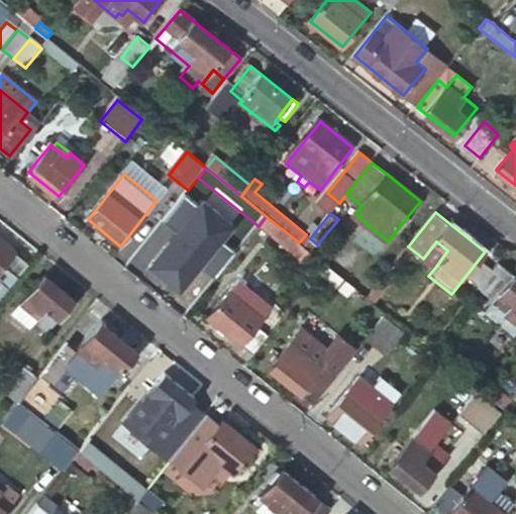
[(266,216),(259,226),(301,261),(309,251),(299,242),(266,216)]
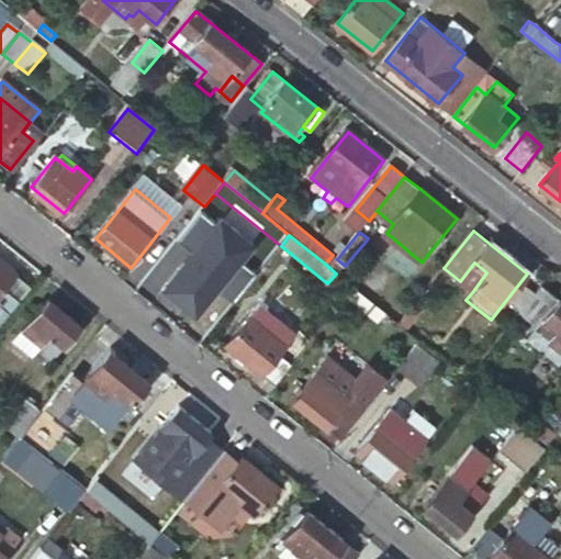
[(203,244),(163,294),(212,334),(253,282),(203,244)]
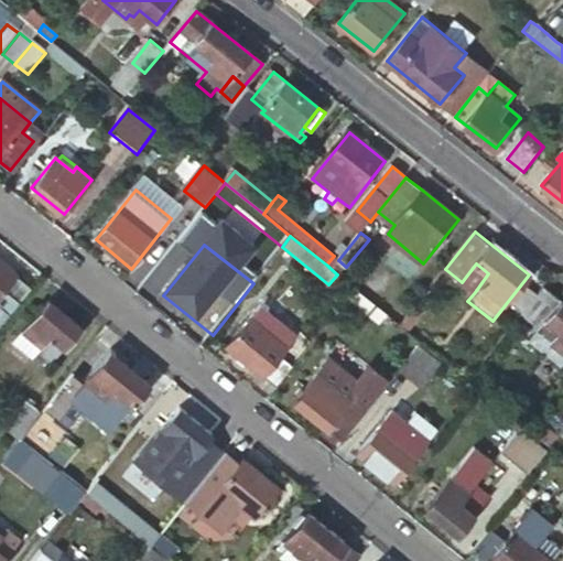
[(0,261),(0,297),(17,276),(0,261)]
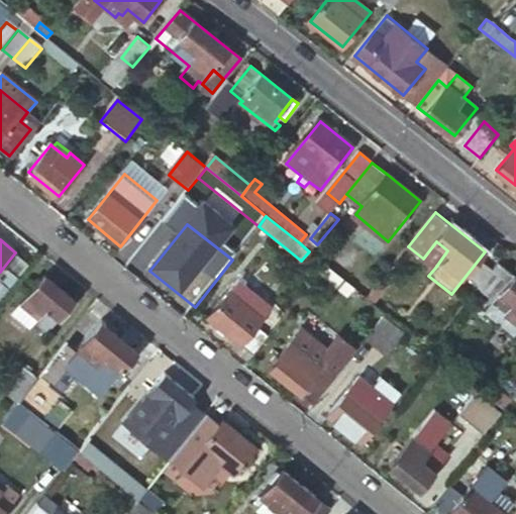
[(423,259),(435,268),(447,250),(436,241),(423,259)]
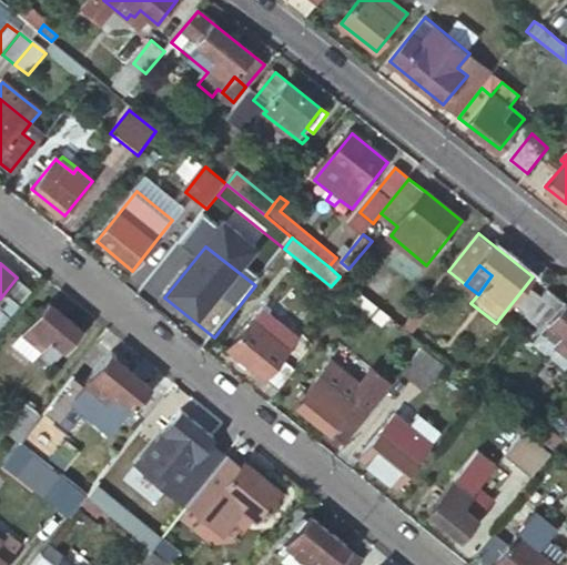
[(566,301),(550,288),(526,316),(544,330),(533,343),(566,370),(566,301)]
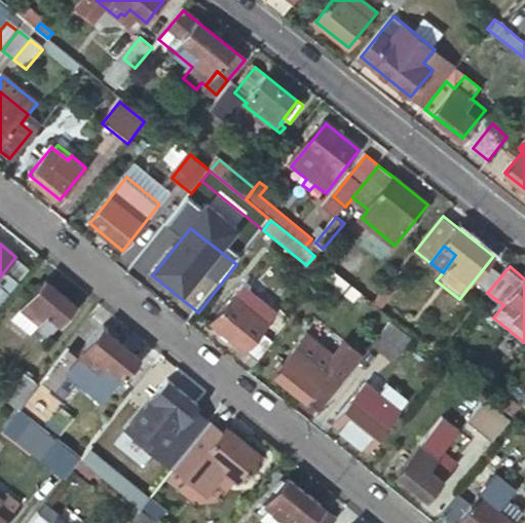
[(363,295),(340,276),(333,285),(357,303),(363,295)]
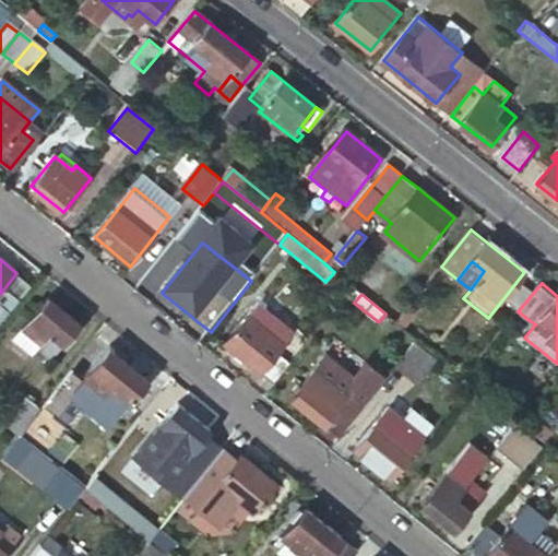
[(395,322),(403,328),(422,305),(415,298),(395,322)]
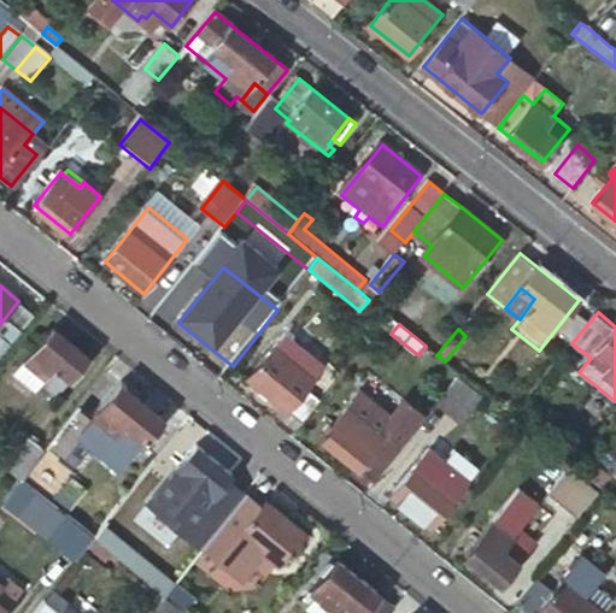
[(54,330),(27,365),(46,382),(41,388),(57,401),(91,360),(54,330)]
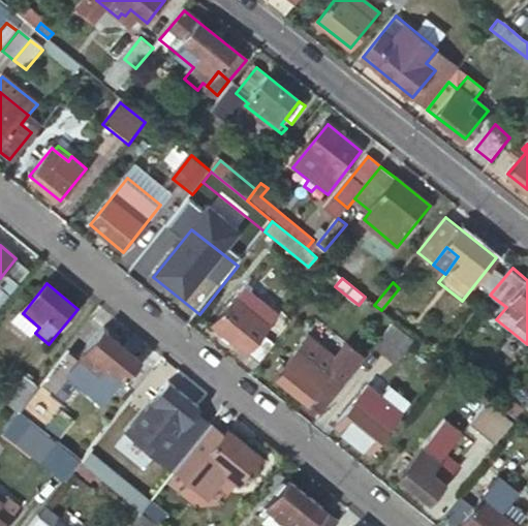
[(214,325),(260,363),(276,345),(264,335),(279,315),(244,286),(214,325)]
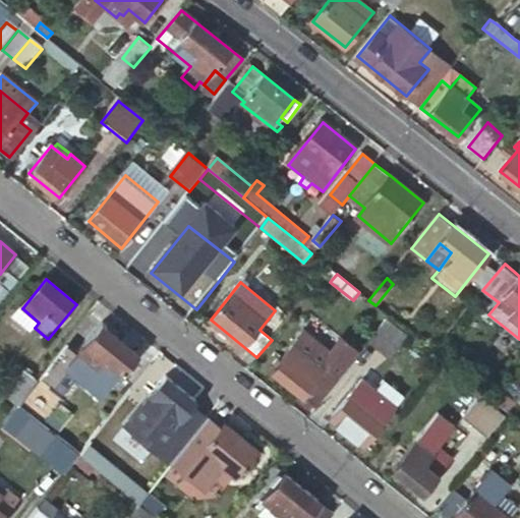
[(408,337),(389,321),(370,343),(390,358),(408,337)]
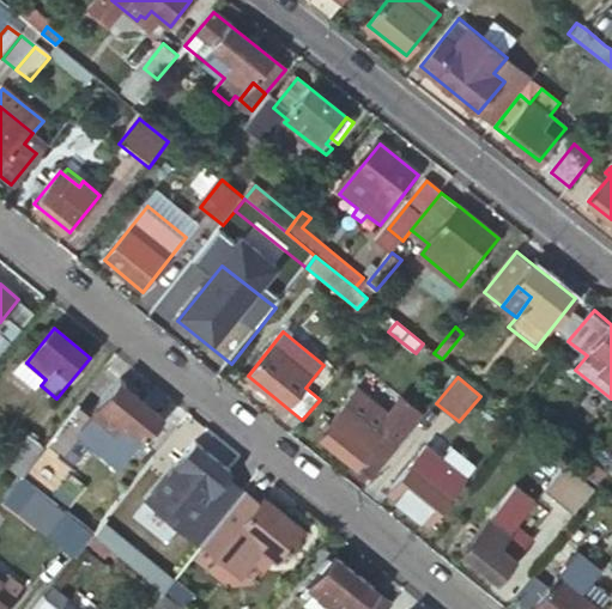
[(46,448),(23,477),(55,503),(64,493),(76,503),(88,488),(71,475),(96,444),(104,449),(111,439),(132,455),(145,439),(162,452),(179,430),(121,383),(90,422),(76,410),(46,448)]
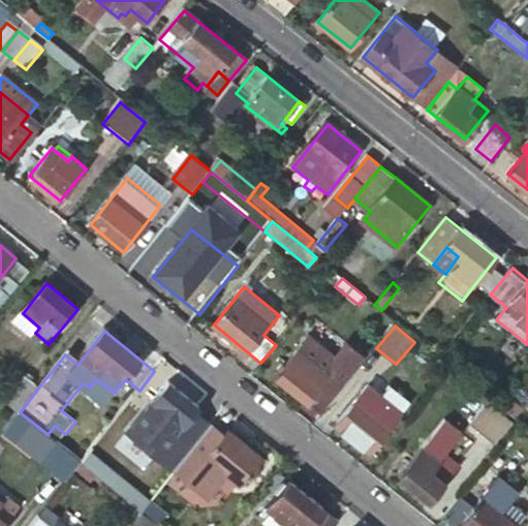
[(277,375),(322,413),(351,378),(306,340),(277,375)]
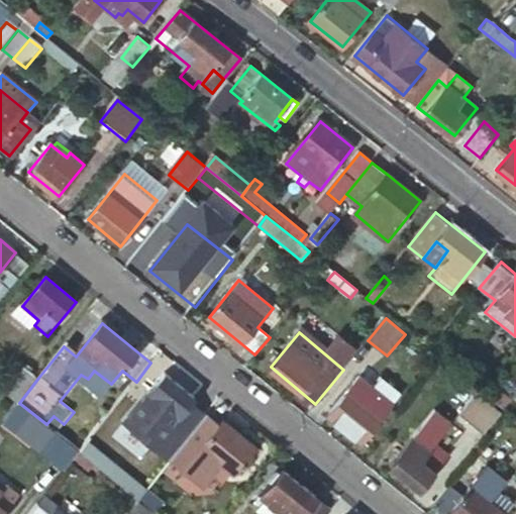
[(3,390),(19,403),(38,378),(23,366),(3,390)]
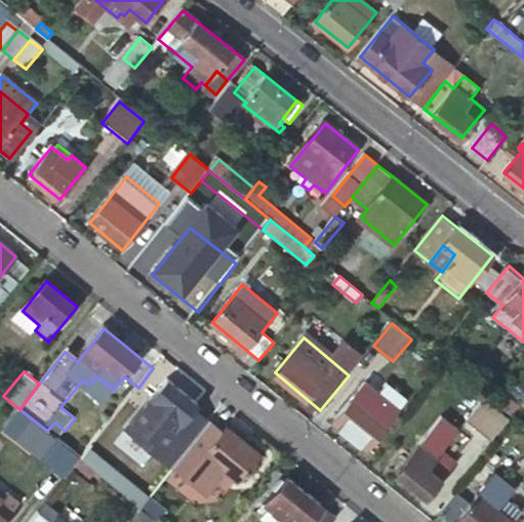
[(157,453),(174,468),(175,468),(209,424),(194,410),(198,405),(167,380),(145,410),(149,413),(146,418),(140,414),(126,432),(157,456),(157,453)]
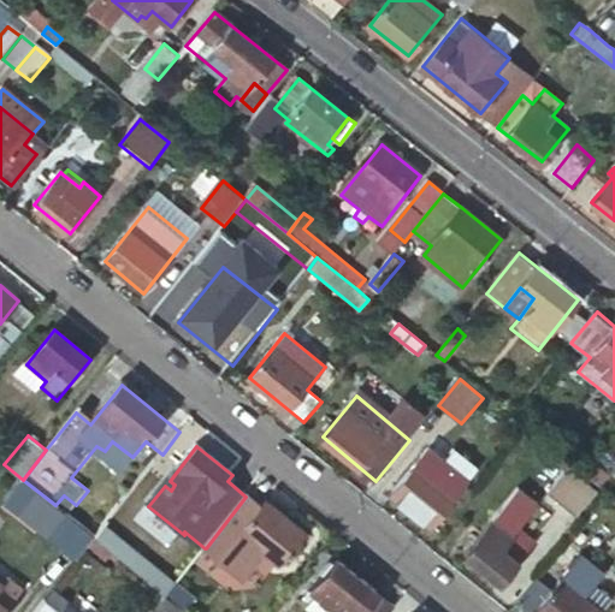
[(430,449),(392,494),(431,526),(467,480),(430,449)]
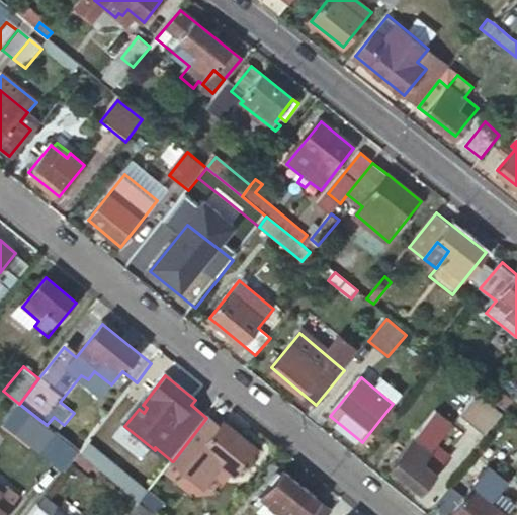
[(516,404),(500,390),(492,400),(509,413),(516,419),(516,404)]
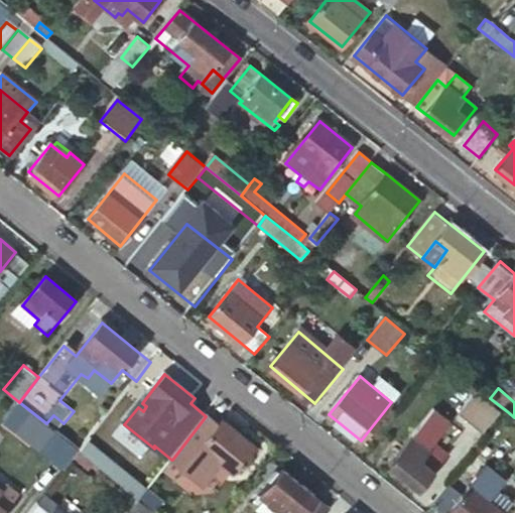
[(476,391),(460,413),(485,434),(502,412),(476,391)]
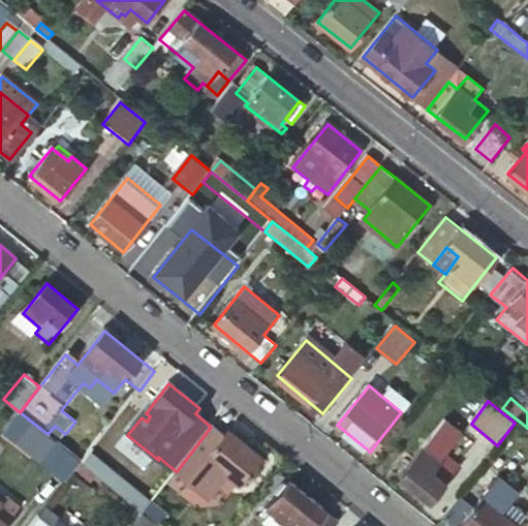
[(225,438),(211,427),(177,471),(188,481),(196,471),(208,482),(218,469),(242,488),(264,460),(229,432),(225,438)]
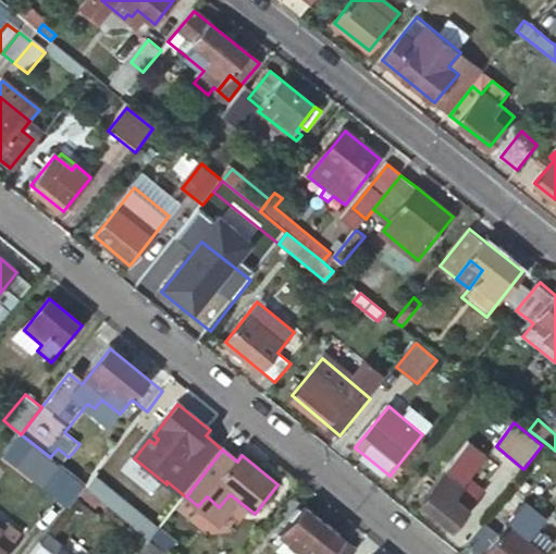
[(86,487),(57,463),(36,488),(66,512),(78,496),(86,487)]
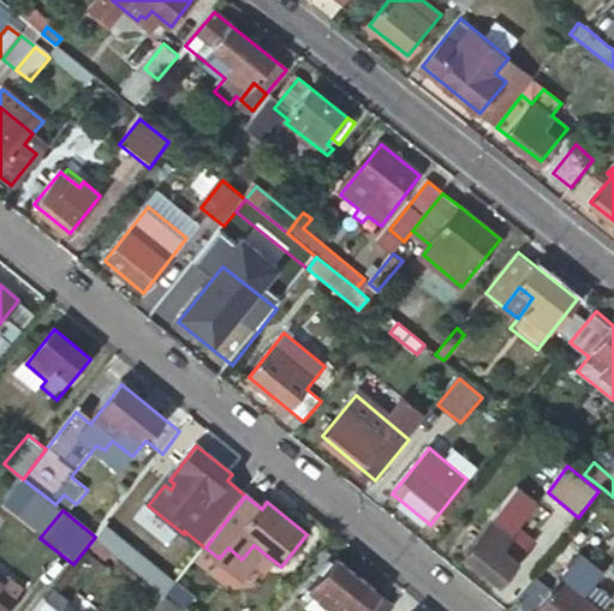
[(518,529),(500,514),(494,520),(513,535),(518,529)]
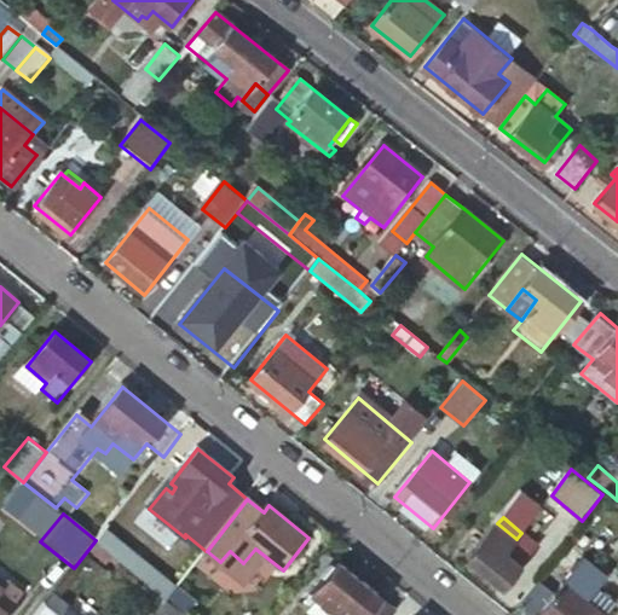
[(497,523),(469,558),(504,586),(537,545),(521,533),(517,539),(497,523)]
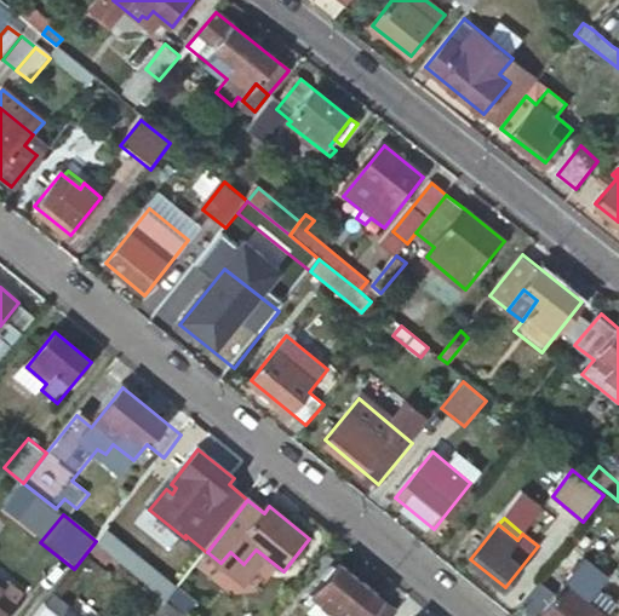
[(115,558),(168,600),(178,588),(105,530),(96,541),(115,558)]
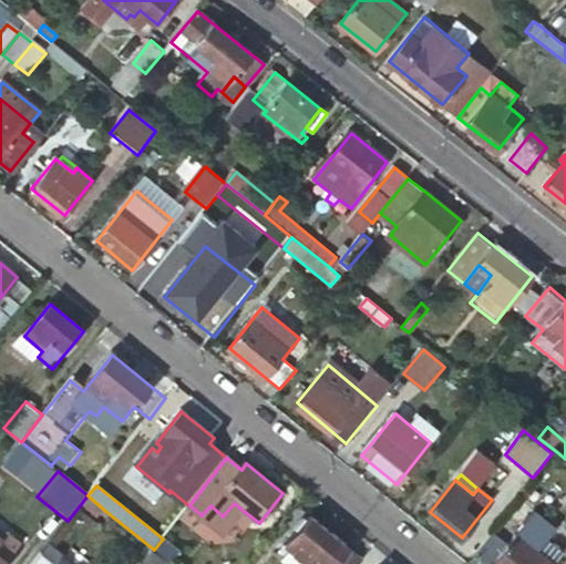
[(98,520),(105,511),(88,495),(80,505),(98,520)]
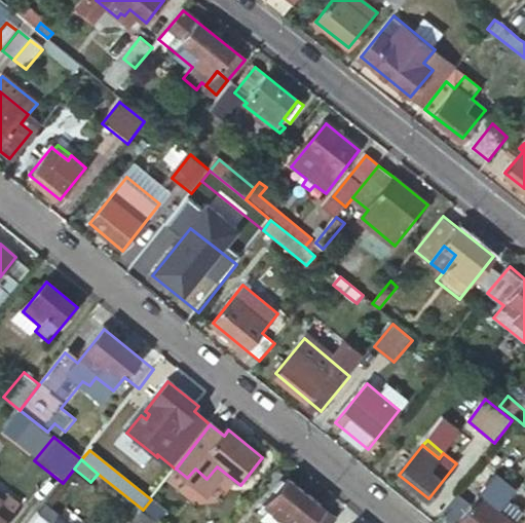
[(457,493),(443,512),(455,522),(459,522),(460,521),(461,522),(513,522),(499,511),(517,489),(498,474),(473,506),(457,493)]
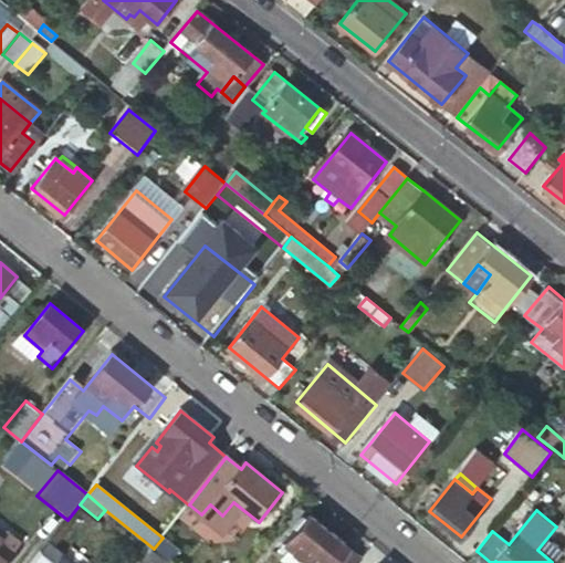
[(311,517),(288,545),(306,562),(356,562),(361,558),(311,517)]
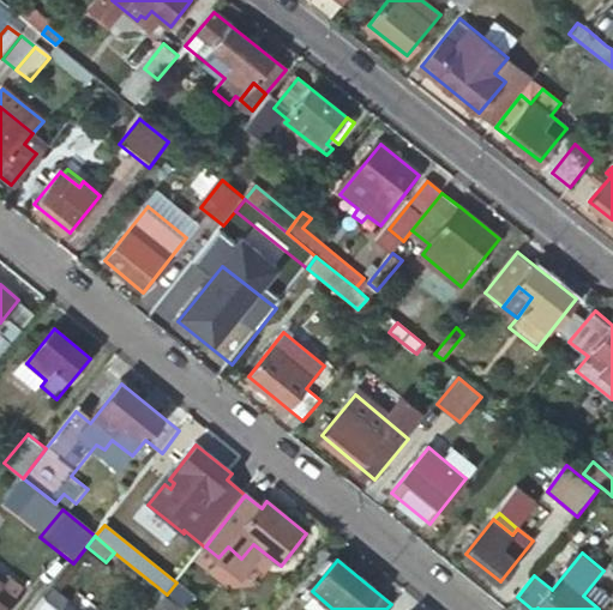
[(0,583),(0,609),(5,609),(22,590),(7,577),(1,584),(0,583)]
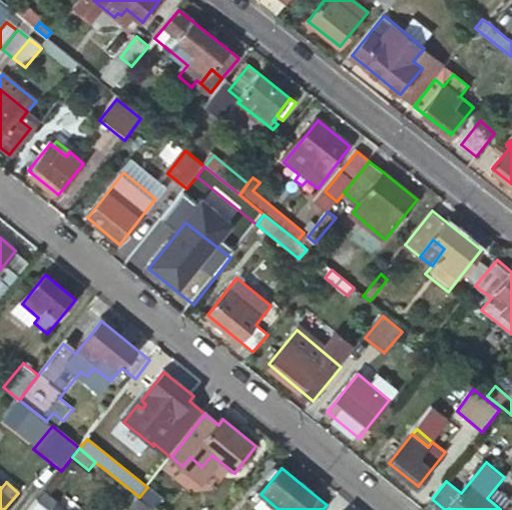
[(139,497),(154,509),(156,509),(163,500),(147,487),(139,497)]
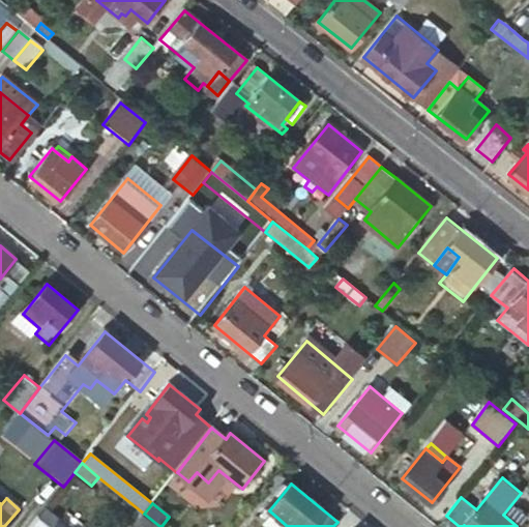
[(60,526),(61,525),(45,510),(39,517),(52,526),(60,526)]
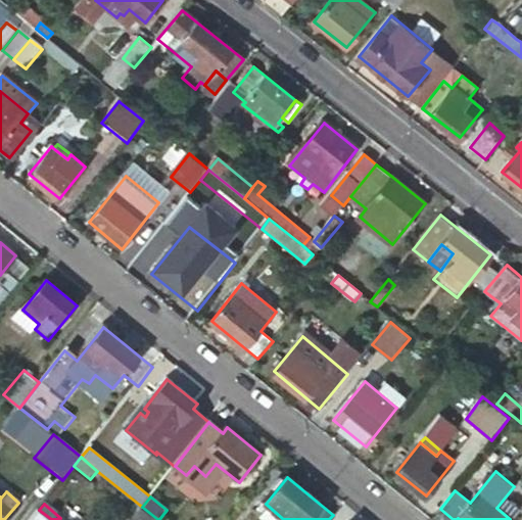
[(142,507),(132,519),(157,519),(142,507)]
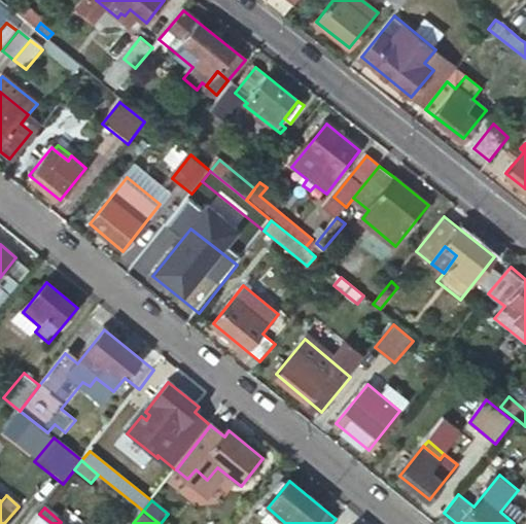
[(51,523),(39,514),(31,523),(51,523)]
